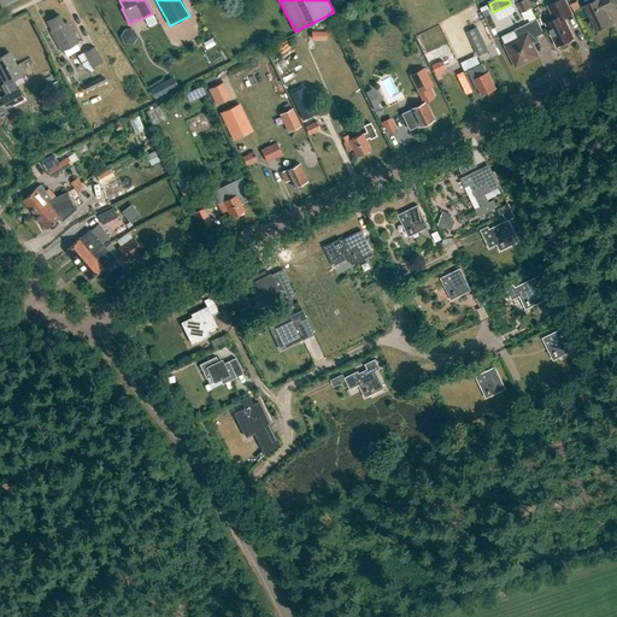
[(532,7),(527,0),(522,0),(517,3),(522,12),(532,7)]
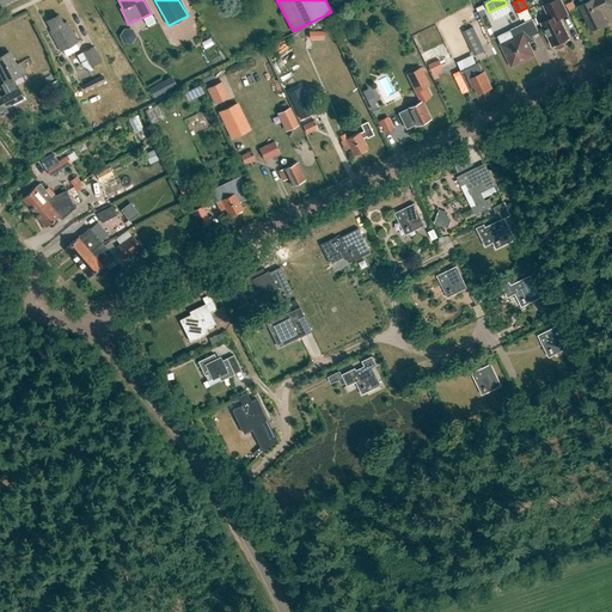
[(542,23),(552,47),(570,38),(561,18),(568,14),(561,0),(556,0),(544,6),(550,19),(543,24),(542,23)]
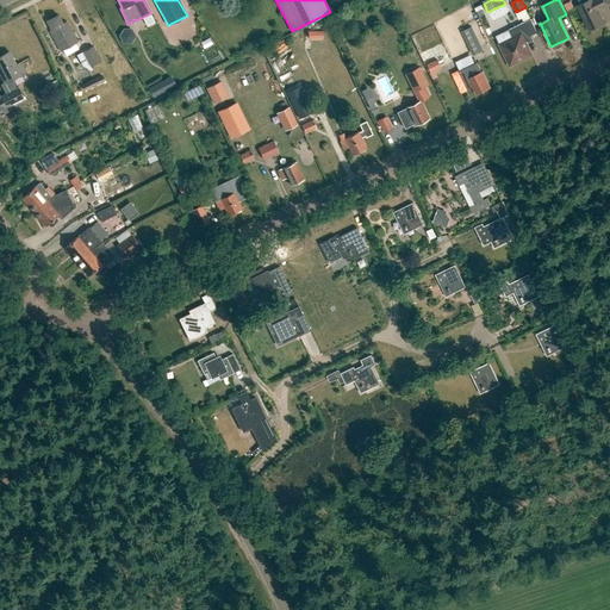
[(585,0),(586,1),(578,6),(589,29),(604,20),(599,11),(609,5),(609,1),(609,0),(585,0)]
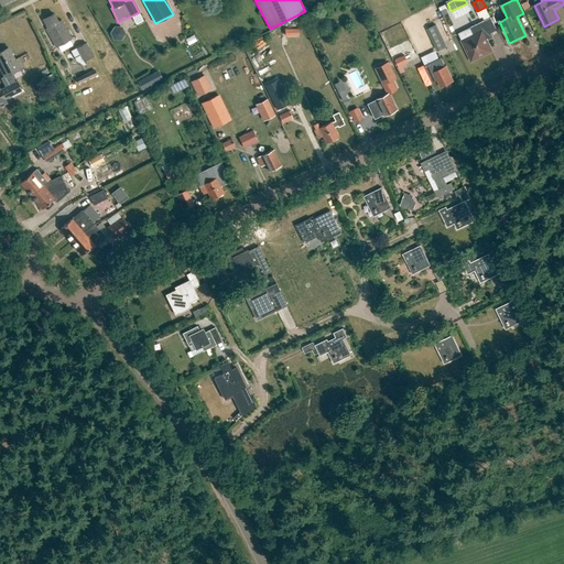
[(72,39),(62,20),(58,21),(54,13),(42,20),(46,29),(45,29),(55,47),(72,39)]
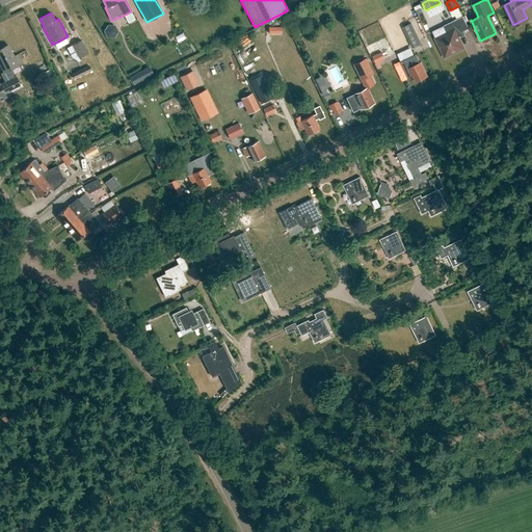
[(443,26),(447,33),(436,38),(445,57),(464,48),(457,34),(470,29),(463,17),(443,26)]
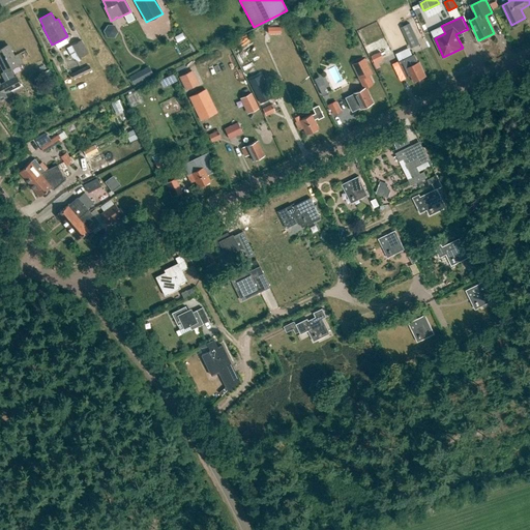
[(402,28),(412,49),(421,45),(412,23),(402,28)]
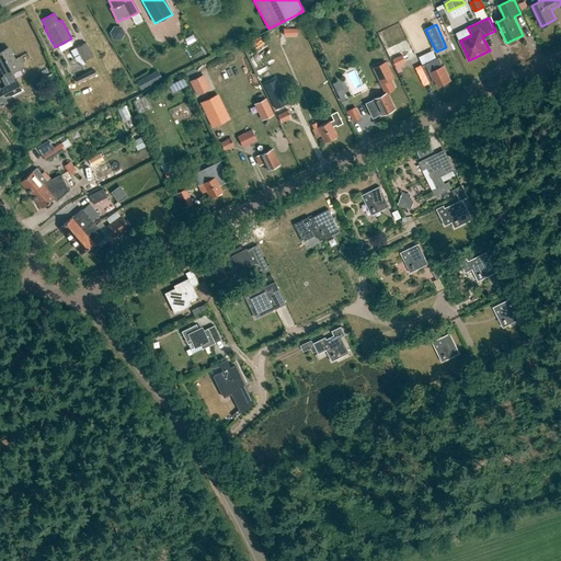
[(408,61),(418,57),(408,34),(385,43),(391,59),(405,54),(408,61)]
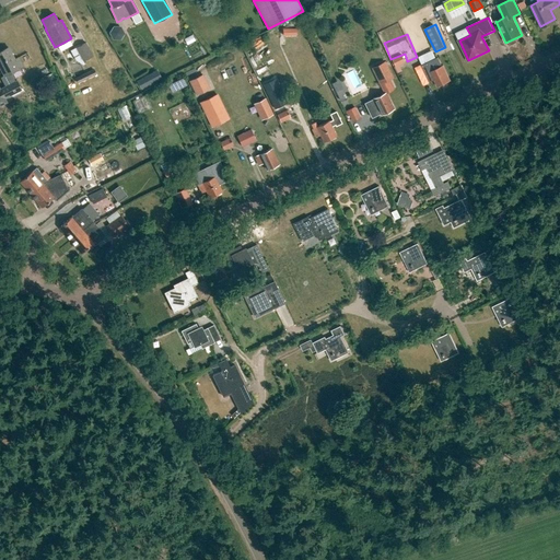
[(93,56),(85,43),(76,48),(82,61),(93,56)]
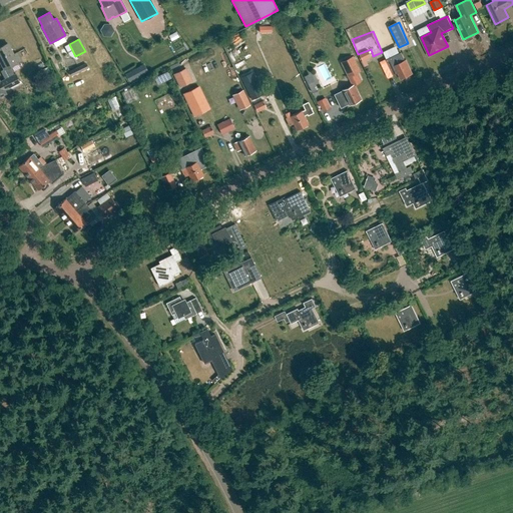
[(0,96),(6,94),(4,90),(19,82),(15,74),(14,75),(10,67),(21,61),(16,53),(13,55),(7,43),(0,47),(0,60),(4,69),(1,71),(5,79),(0,82),(0,96)]
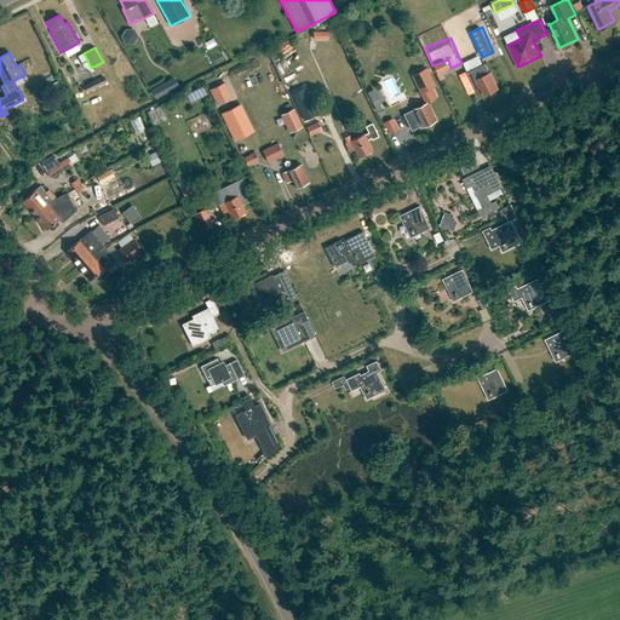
[(443,61),(430,68),(434,75),(447,69),(443,61)]
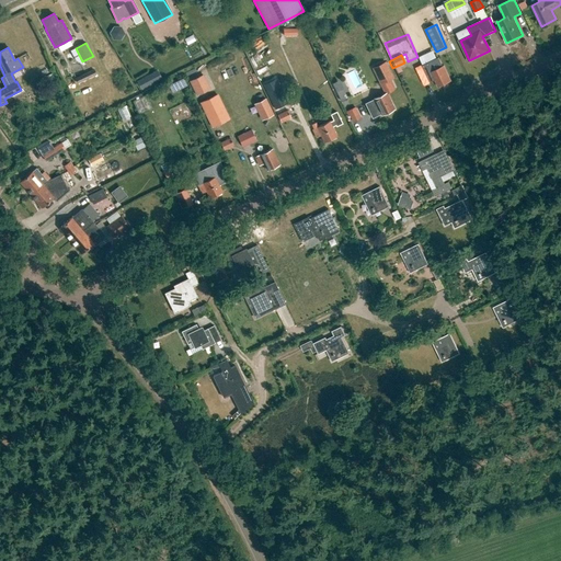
[(451,81),(444,66),(443,66),(438,58),(423,66),(426,73),(431,82),(435,80),(438,87),(451,81)]
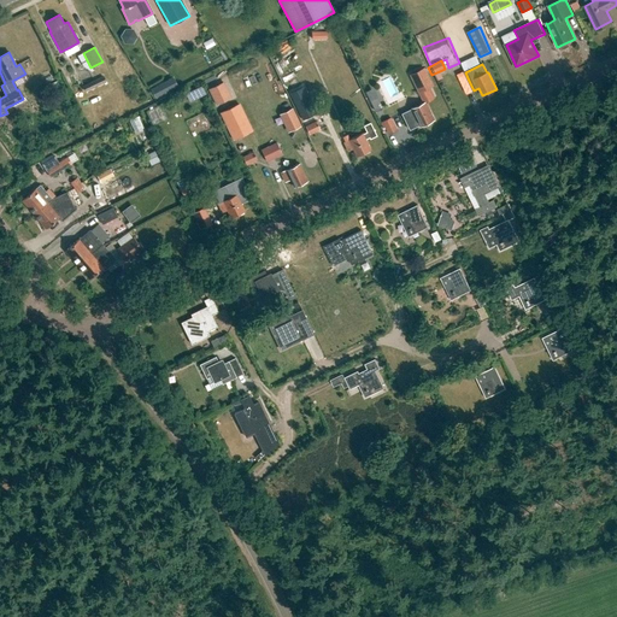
[(409,75),(418,93),(433,86),(424,68),(409,75)]
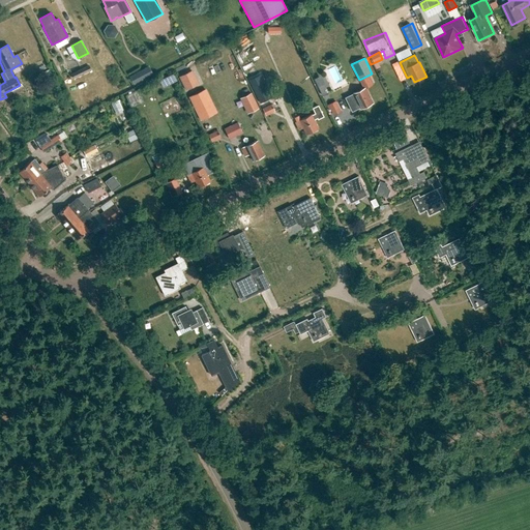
[(135,86),(154,75),(149,64),(128,77),(135,86)]
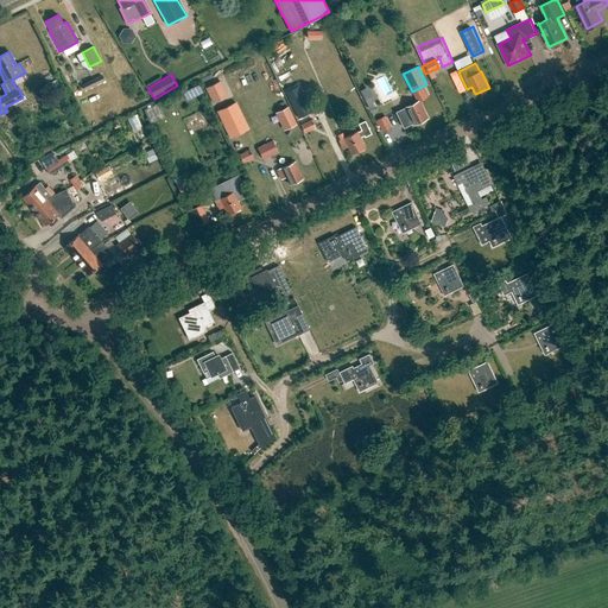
[(102,76),(81,86),(84,90),(105,81),(102,76)]
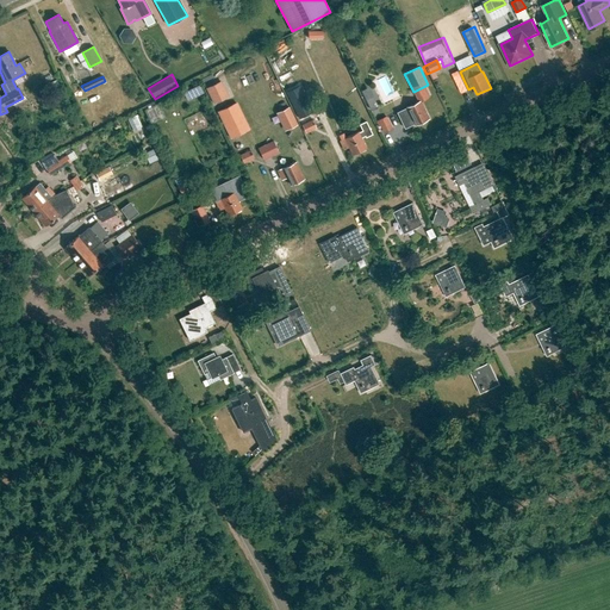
[(222,81),(207,89),(216,105),(231,97),(222,81)]
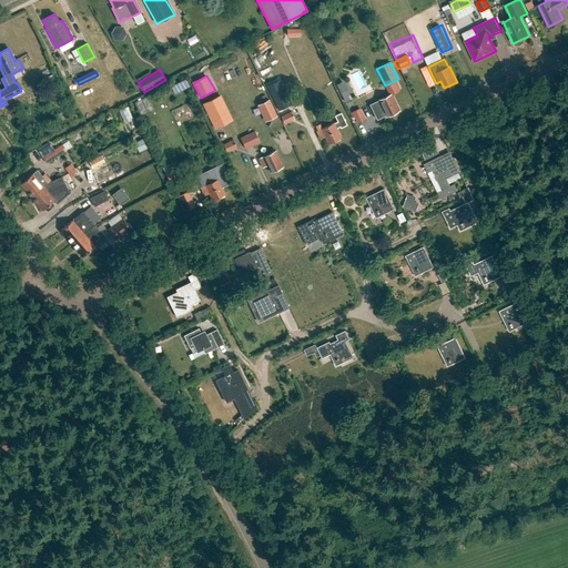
[(175,93),(191,88),(188,80),(173,85),(175,93)]
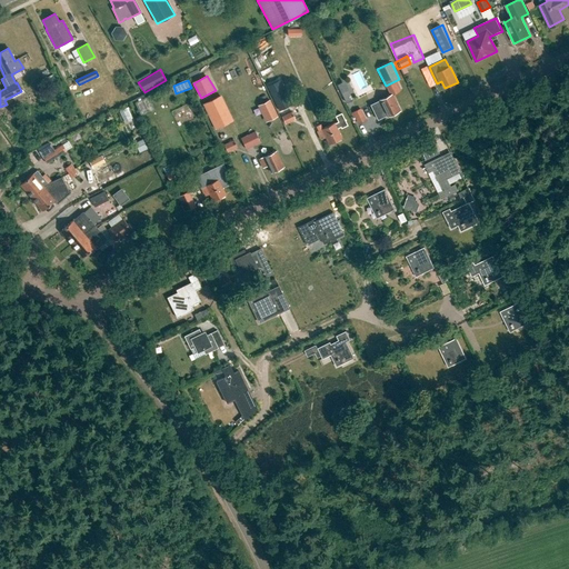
[(292,106),(280,80),(266,87),(278,112),(292,106)]
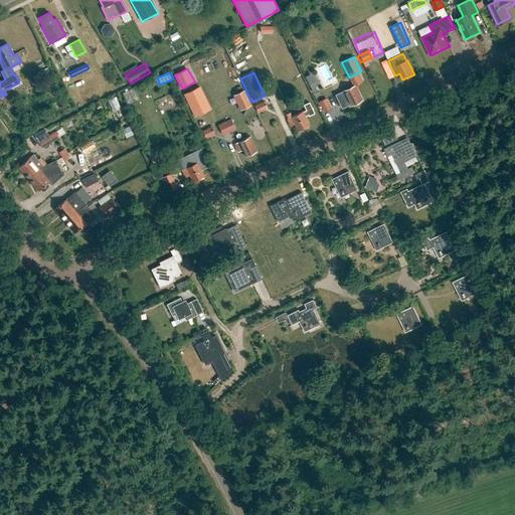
[(355,86),(339,94),(343,101),(347,99),(350,106),(362,100),(355,86)]
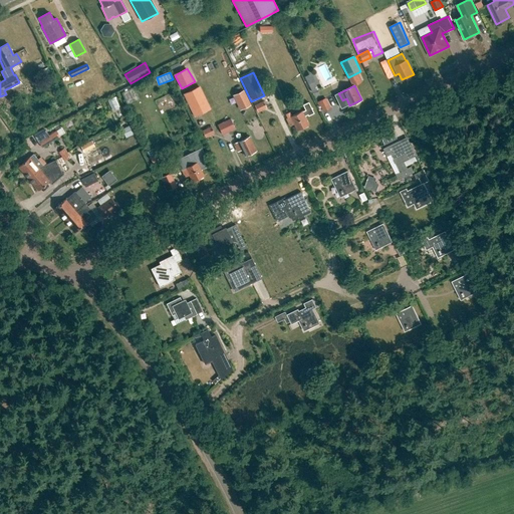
[(122,93),(127,103),(139,98),(134,88),(122,93)]
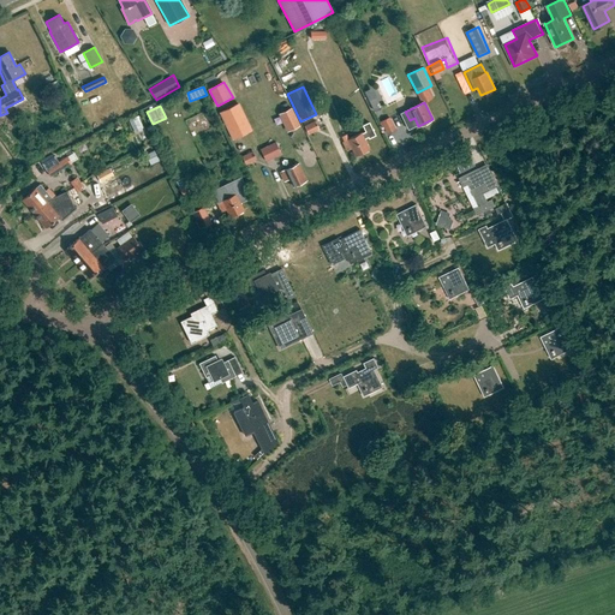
[(288,133),(302,126),(293,108),(280,114),(288,133)]
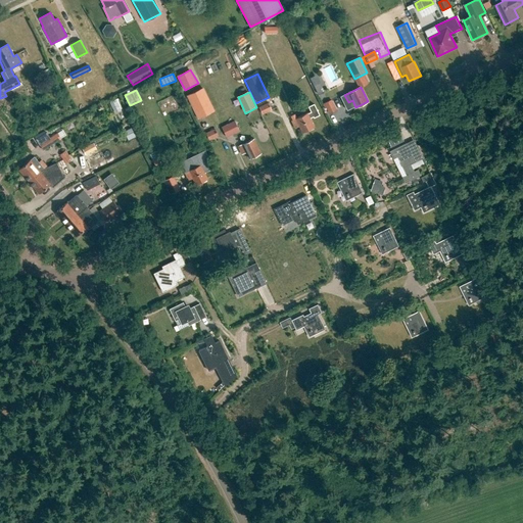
[(336,111),(331,99),(324,103),(329,114),(336,111)]
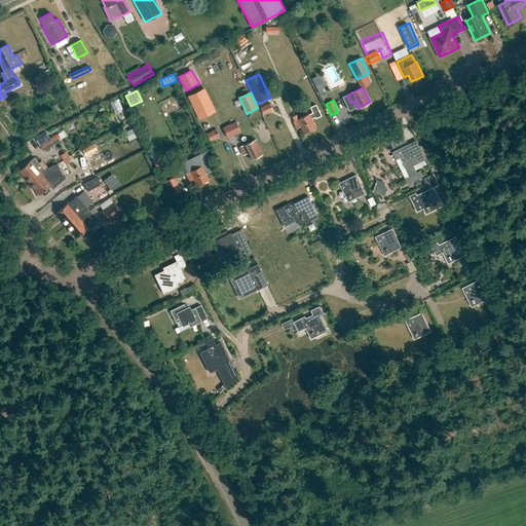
[(272,111),(268,103),(260,108),(263,115),(272,111)]
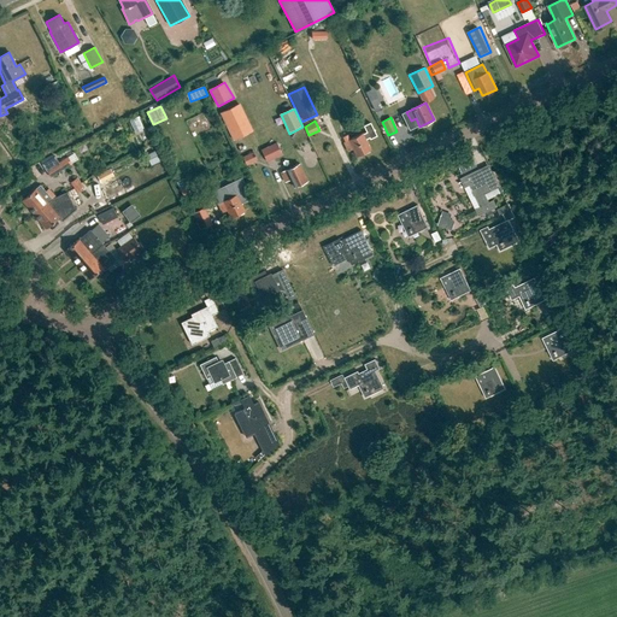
[(363,134),(350,140),(347,135),(342,137),(345,142),(344,142),(348,152),(353,150),(357,157),(370,151),(363,134)]
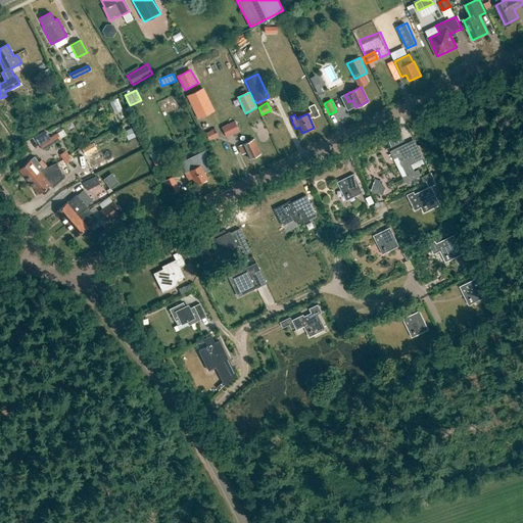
[(221,127),(226,138),(239,131),(234,121),(221,127)]
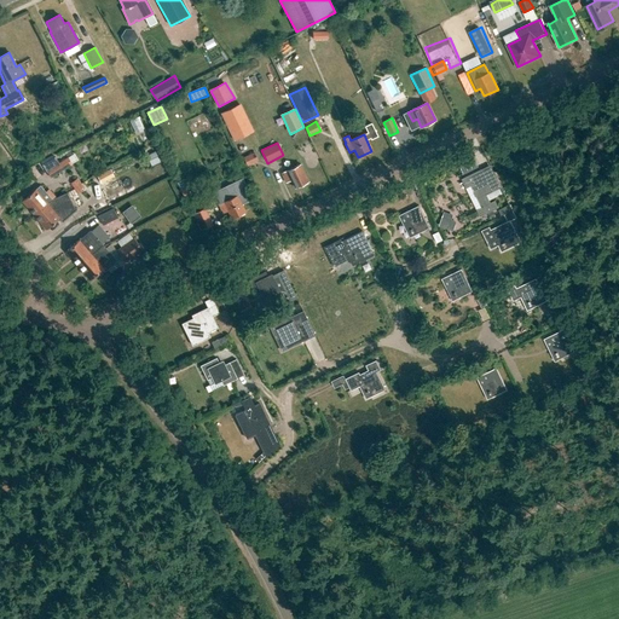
[(256,156),(246,161),(249,166),(259,161),(256,156)]
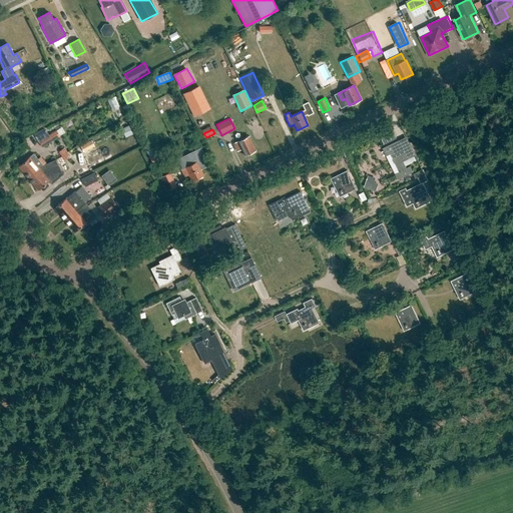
[(42,147),(59,136),(56,130),(38,142),(42,147)]
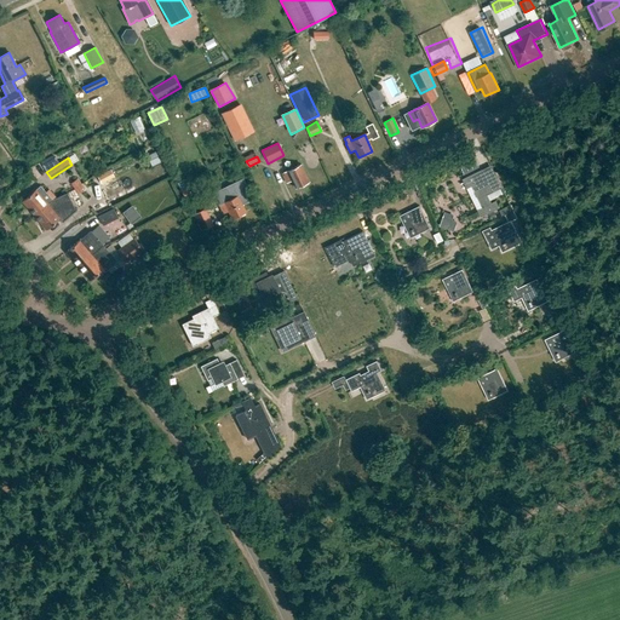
[(300,165),(282,174),(286,183),(291,181),(296,189),(309,182),(300,165)]
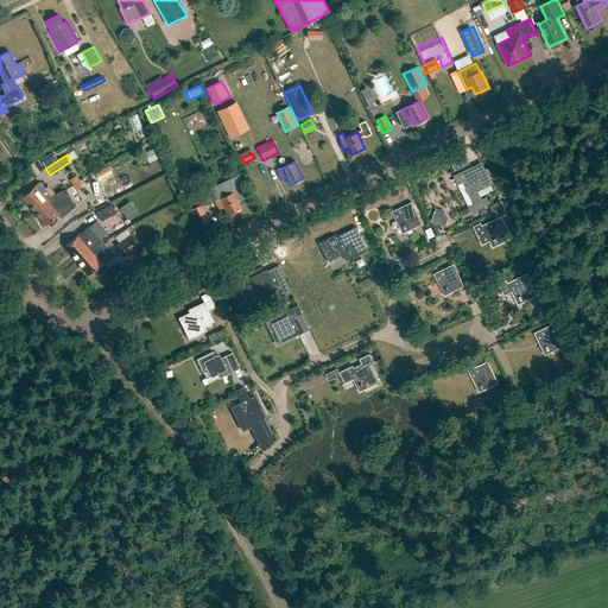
[(100,181),(113,176),(111,166),(96,171),(100,181)]
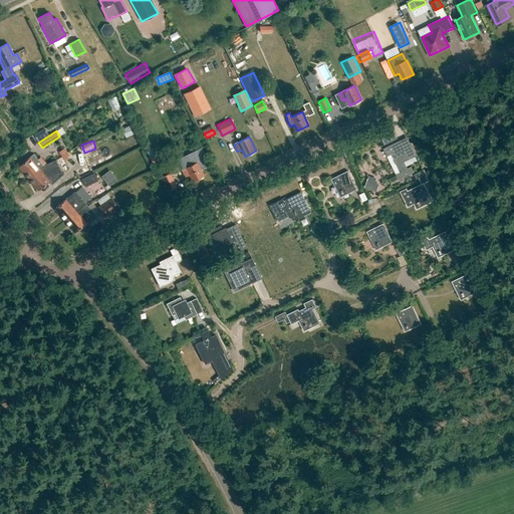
[(383,149),(393,168),(399,180),(405,178),(414,173),(411,167),(408,169),(404,162),(410,160),(400,141),(383,149)]
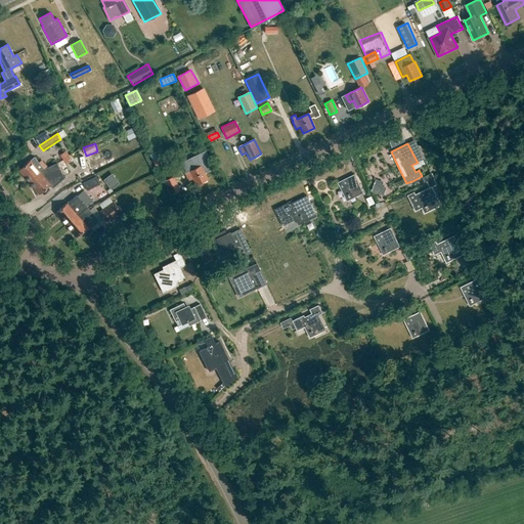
[(150,154),(156,167),(166,163),(160,149),(150,154)]
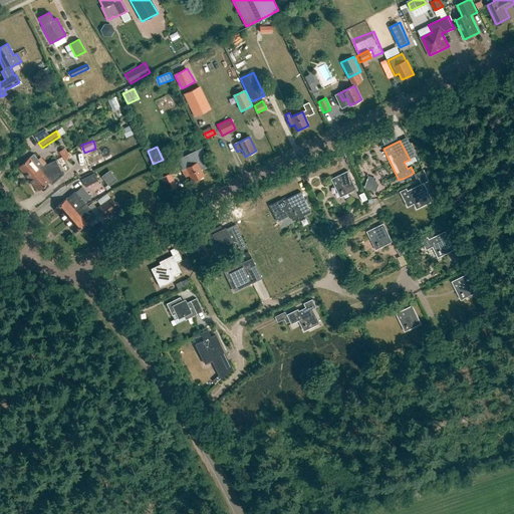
[(64,149),(58,153),(66,162),(71,158),(64,149)]
